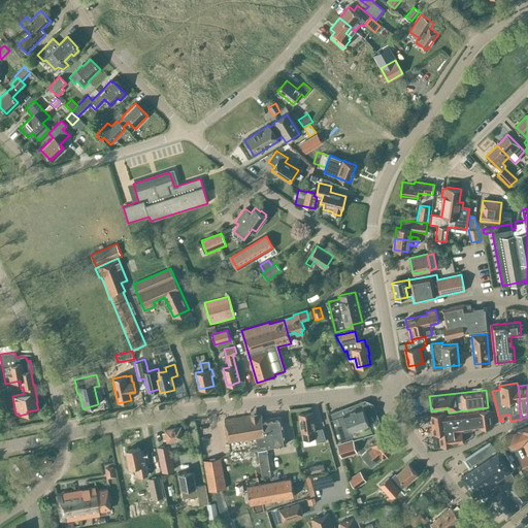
[(375,433),(367,415),(365,416),(363,408),(358,406),(350,410),(349,407),(342,410),(342,409),(329,416),(337,444),(338,444),(341,458),(358,454),(354,441),(375,433)]
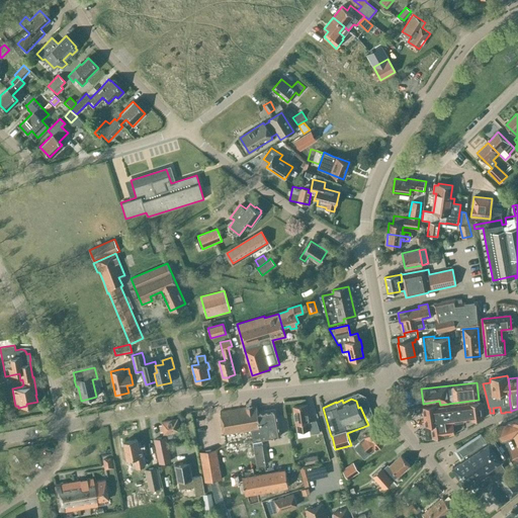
[(425,426),(430,425),(432,438),(444,436),(454,434),(452,422),(470,420),(484,418),(482,402),(443,408),(443,407),(436,408),(436,405),(422,407),(425,426)]
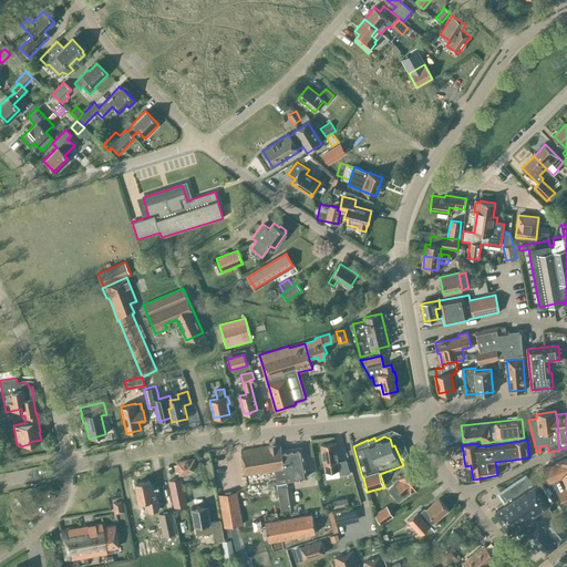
[(336,443),(321,445),(323,462),(325,462),(326,471),(338,468),(339,475),(350,473),(347,460),(338,461),(336,443)]
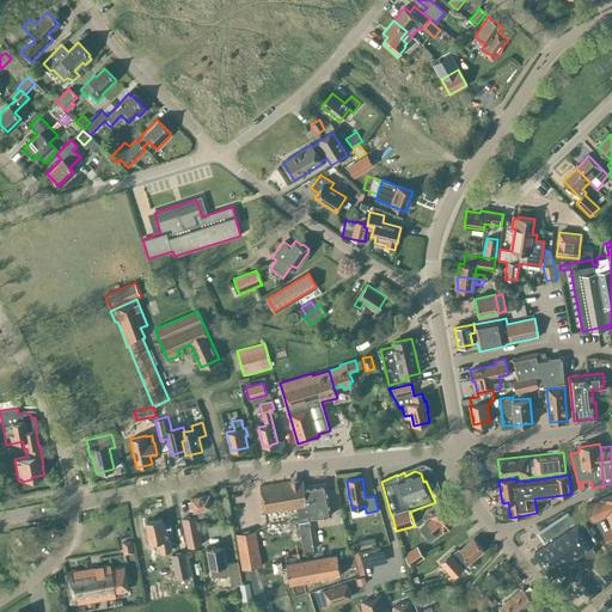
[(303,479),(259,487),(264,513),(295,508),(297,507),(298,521),(308,519),(331,515),(325,483),(304,487),(303,479)]
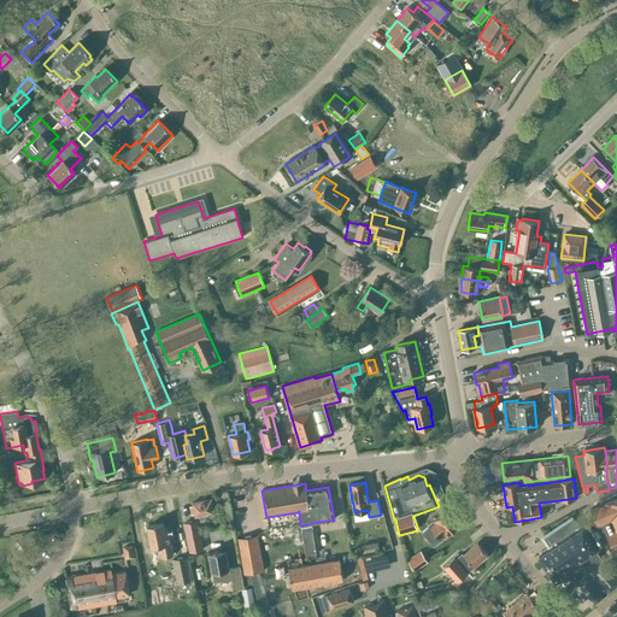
[(213,513),(211,499),(193,503),(193,505),(189,506),(191,515),(194,513),(195,517),(199,516),(200,522),(206,521),(205,515),(213,513)]
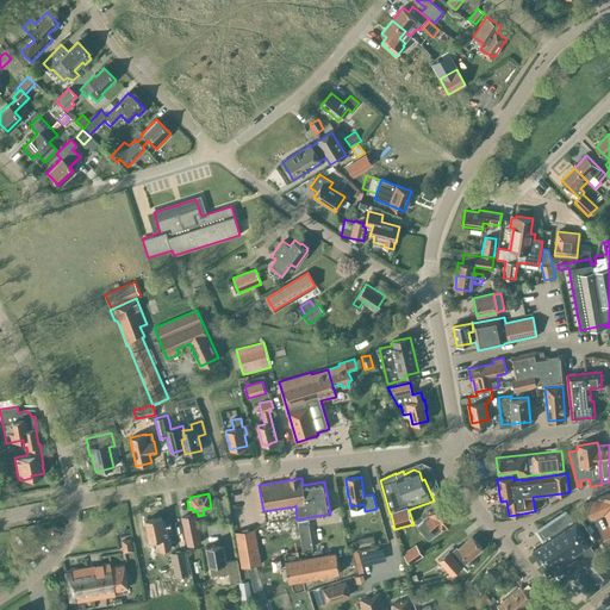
[(609,493),(597,498),(597,499),(584,504),(583,504),(590,520),(595,517),(599,530),(605,545),(609,542),(609,493)]
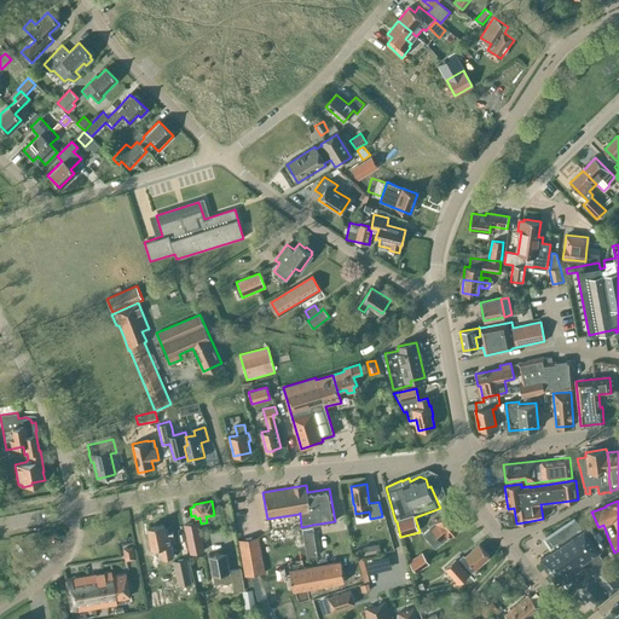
[(462,525),(449,510),(429,527),(431,527),(423,533),(435,548),(443,542),(462,525)]
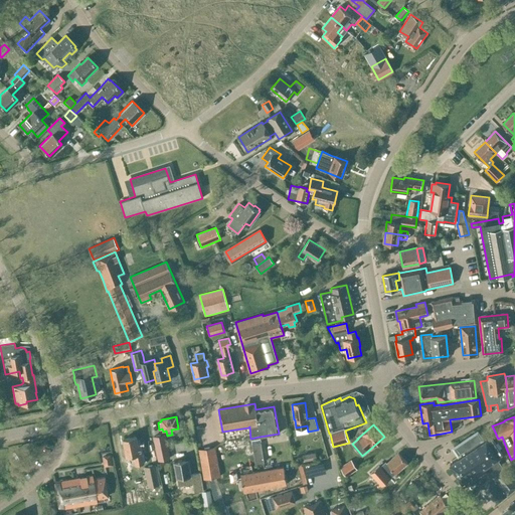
[(461,457),(450,464),(462,483),(464,481),(467,485),(475,480),(472,476),(484,468),(497,459),(499,458),(498,457),(502,455),(491,438),(487,441),(486,440),(483,442),(482,441),(483,440),(477,432),(454,447),(460,456),(460,455),(461,457)]
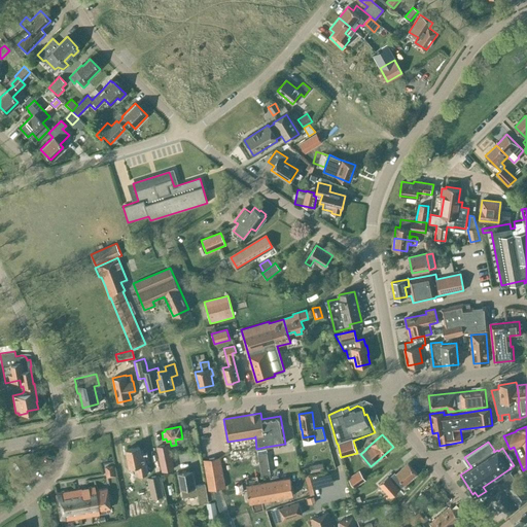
[(168,445),(157,447),(163,470),(173,468),(168,445)]
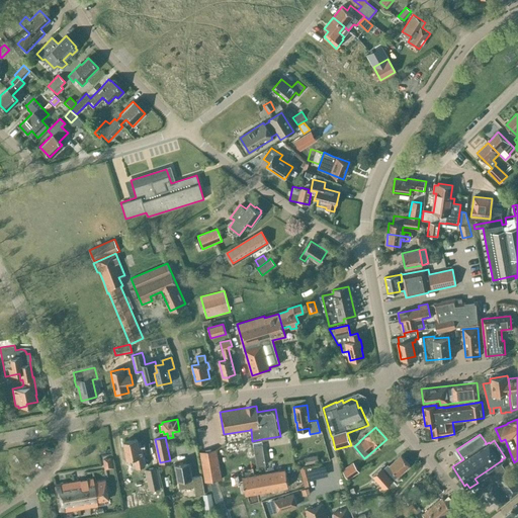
[(145,465),(142,448),(139,449),(138,439),(123,442),(127,458),(135,457),(137,467),(145,465)]
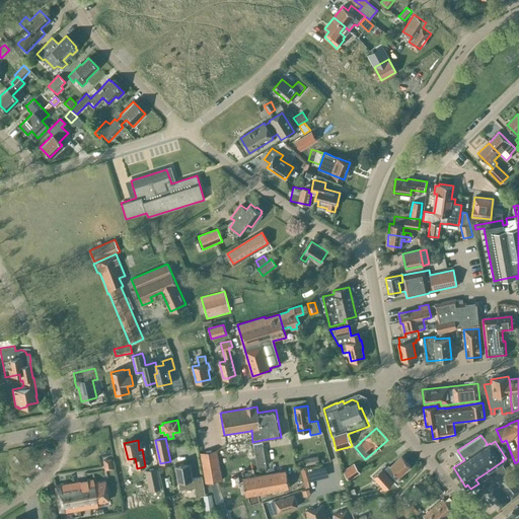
[(263,446),(254,447),(257,467),(266,465),(263,446)]
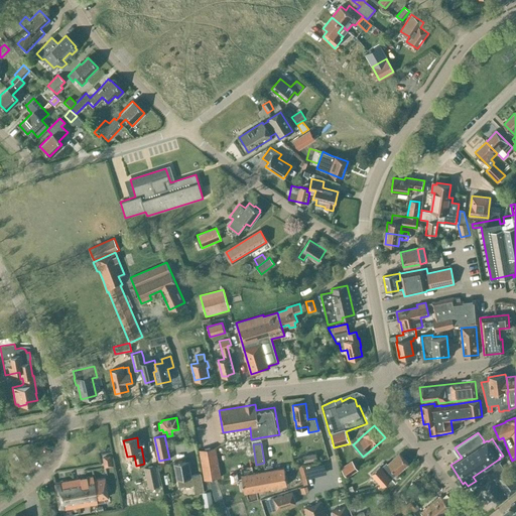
[(205,480),(220,477),(215,447),(199,450),(205,480)]
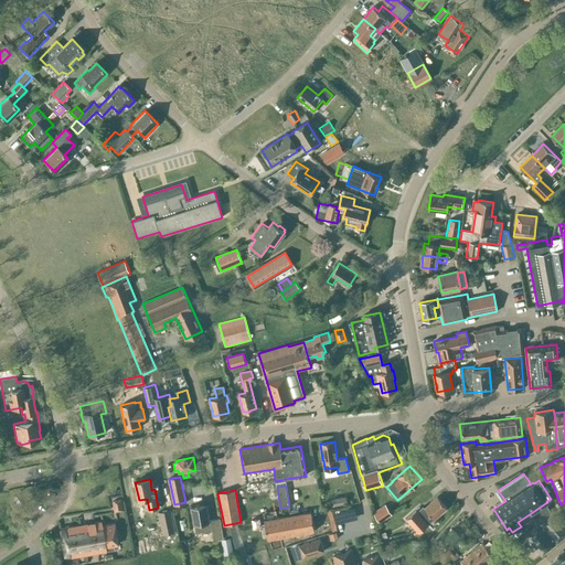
[(347,496),(332,499),(334,507),(349,503),(347,496)]
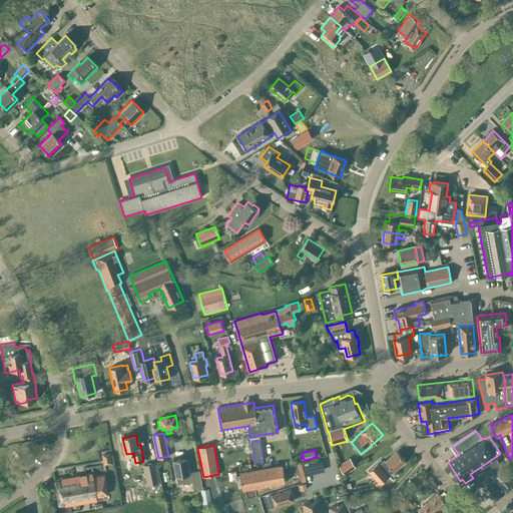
[(406,461),(397,451),(380,466),(378,464),(369,471),(380,484),(389,476),(394,471),(406,461)]
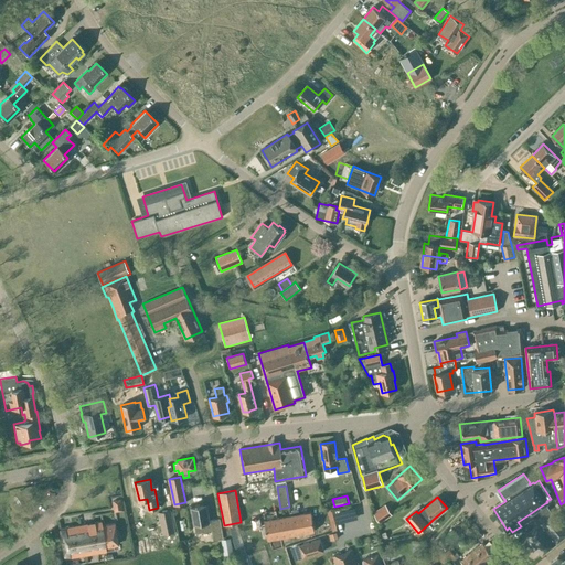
[(123,511),(121,500),(113,502),(115,512),(123,511)]
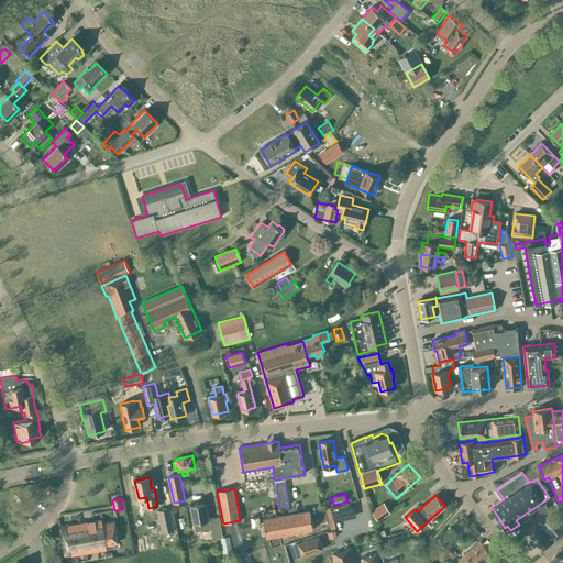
[(536,522),(523,532),(526,534),(523,536),(531,545),(533,544),(537,549),(540,553),(553,542),(562,533),(562,526),(551,510),(550,511),(543,501),(529,511),(536,522)]
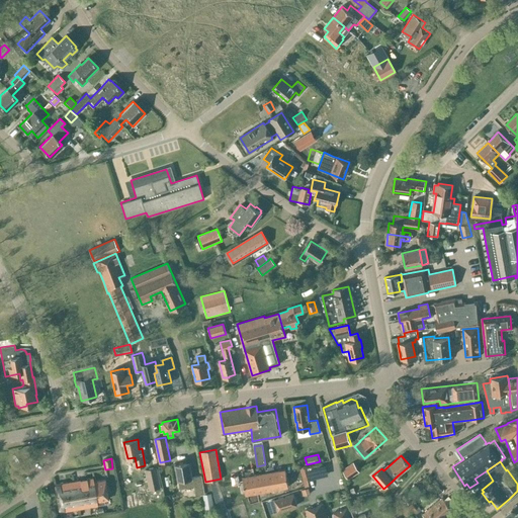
[(189,462),(175,464),(178,481),(179,481),(180,488),(187,487),(194,486),(196,495),(204,494),(201,476),(193,478),(192,478),(189,462)]
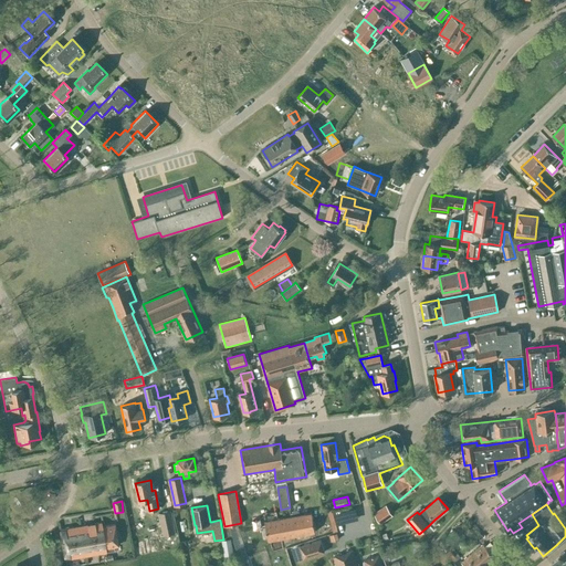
[(386,505),(374,513),(380,523),(392,514),(386,505)]
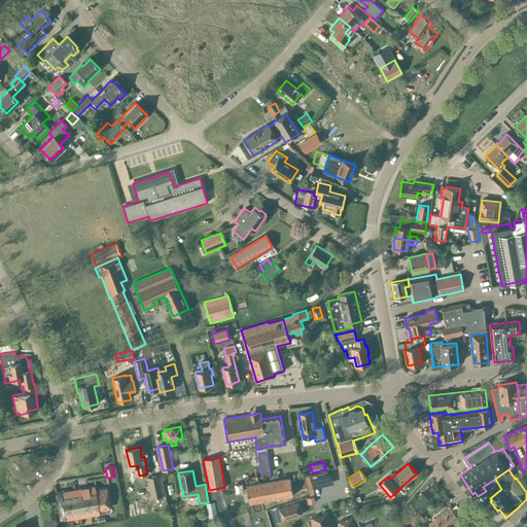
[(160,476),(147,478),(151,498),(164,496),(160,476)]
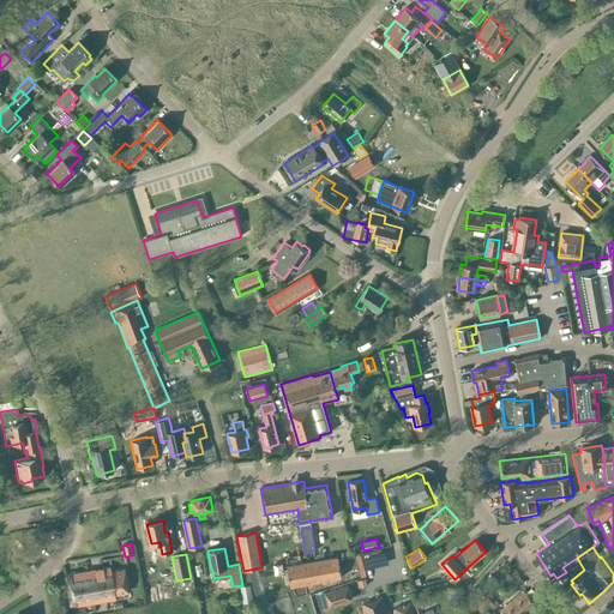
[(290,587),(342,578),(338,557),(287,566),(290,587)]
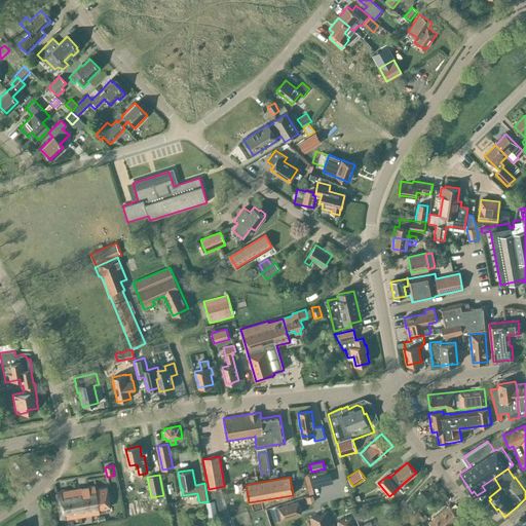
[(95,489),(94,486),(55,492),(61,520),(99,513),(95,489)]
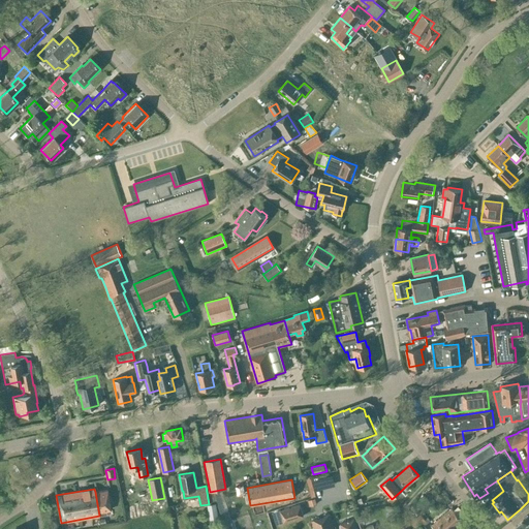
[(95,492),(99,516),(106,515),(105,511),(111,510),(106,490),(95,492)]
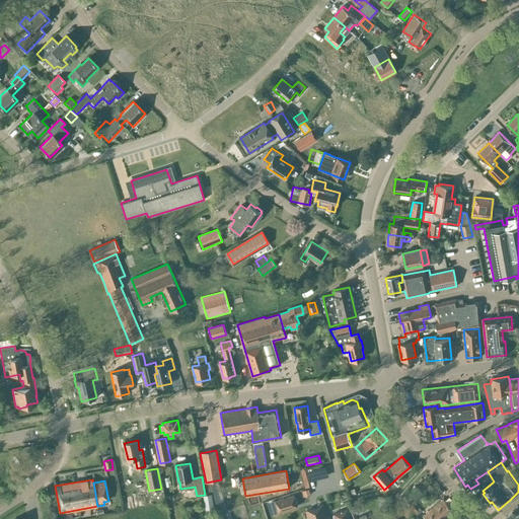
[(411,491),(403,499),(406,502),(414,494),(411,491)]
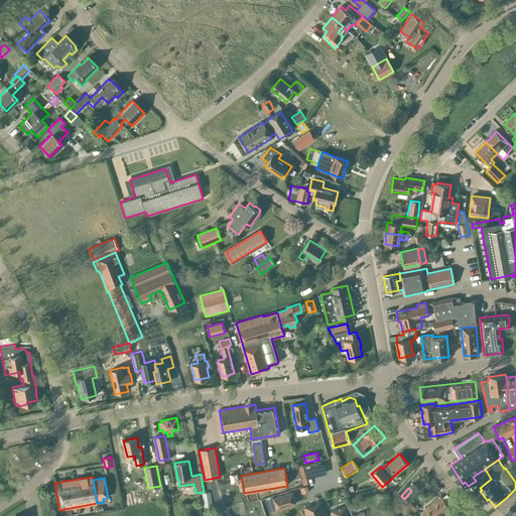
[(213,506),(211,491),(202,492),(205,507),(213,506)]
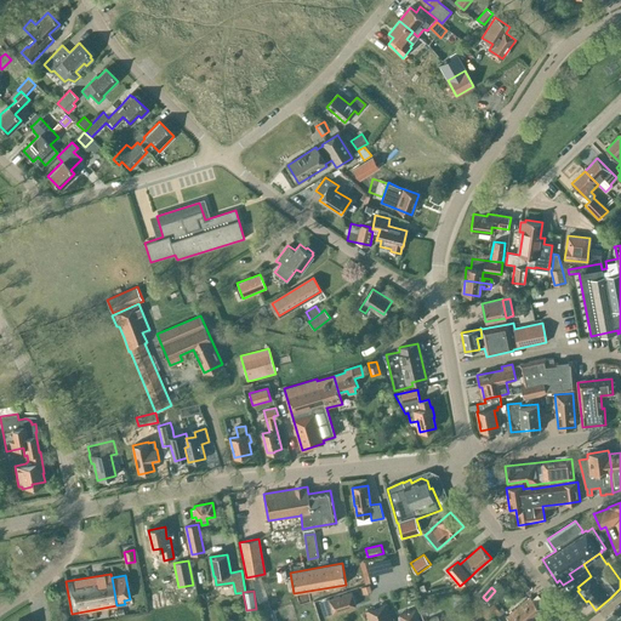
[(352,592),(329,599),(332,613),(355,605),(352,592)]
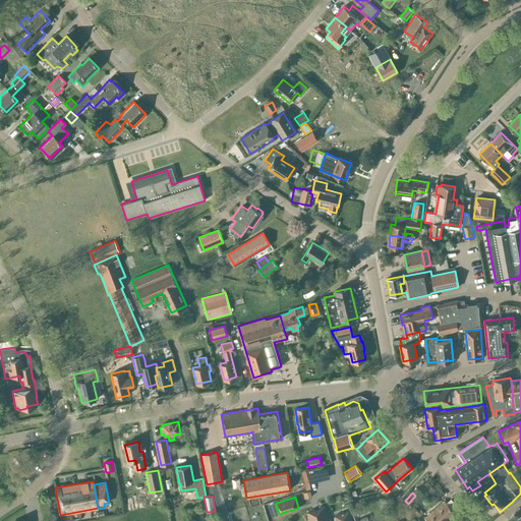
[(425,519),(423,520),(443,520),(444,520),(454,512),(445,501),(432,512),(424,518),(425,519)]
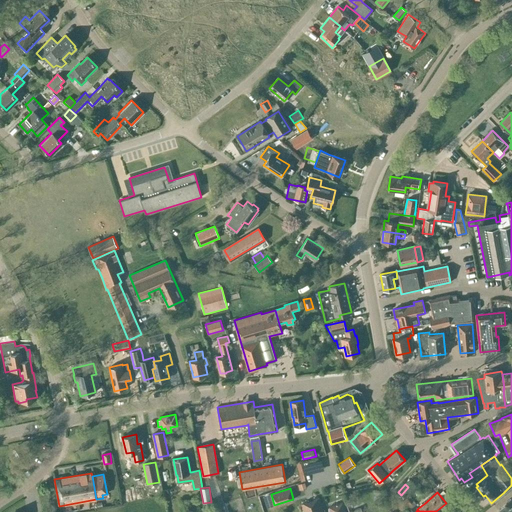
[(344,505),(351,503),(347,493),(341,495),(344,505)]
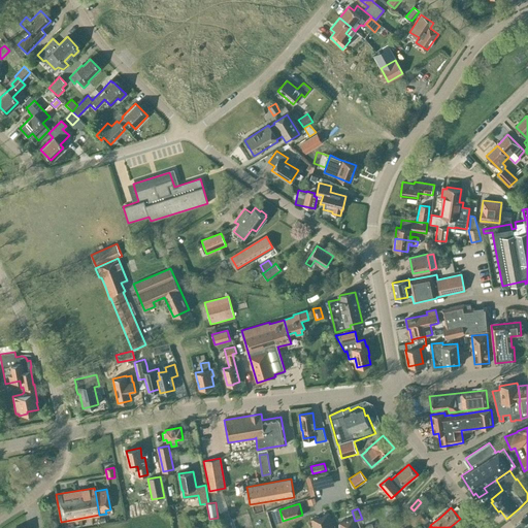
[(387,508),(387,517),(397,518),(397,509),(390,508),(387,508)]
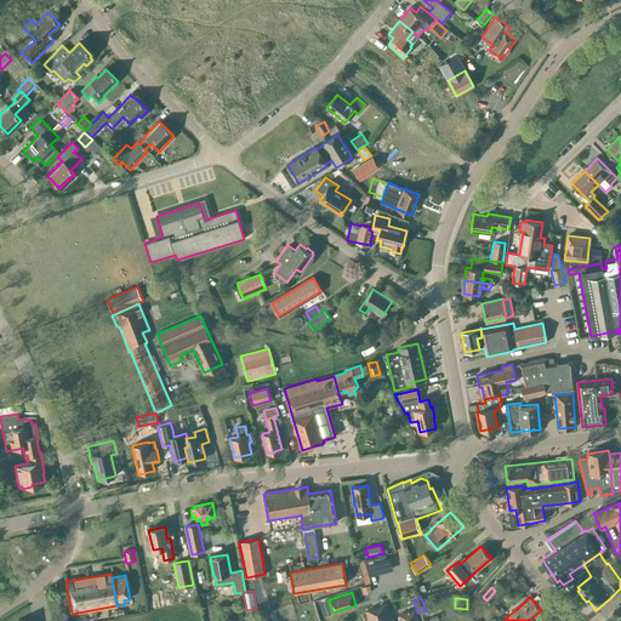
[(488,620),(493,617),(495,620),(502,614),(494,603),(482,611),(486,620),(488,620)]
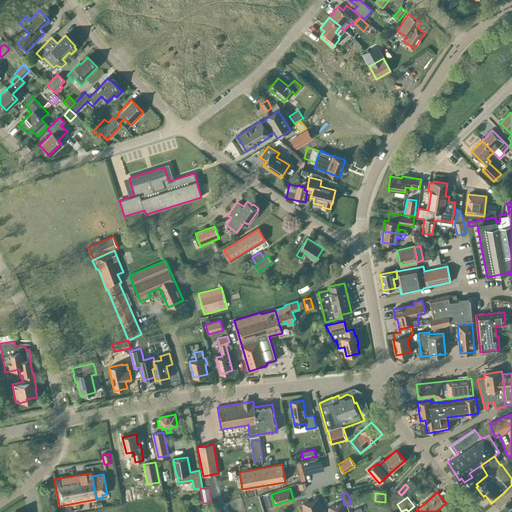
[(304,511),(323,511),(319,498),(302,504),(304,511)]
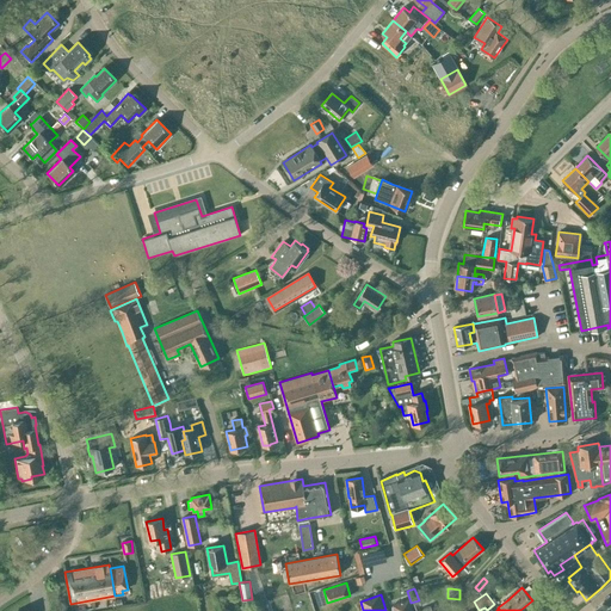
[(594,610),(610,610),(610,594),(593,610),(594,610)]
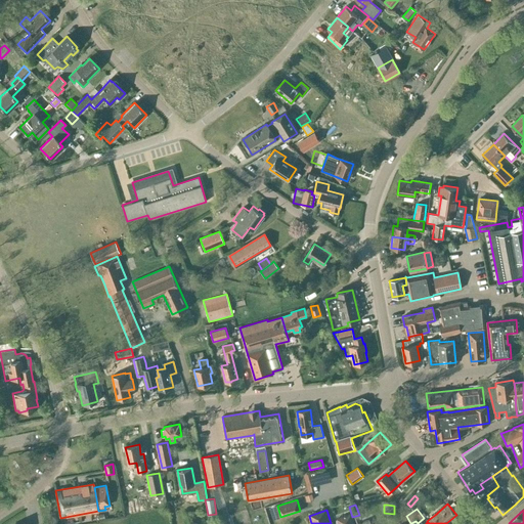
[(357,523),(354,523),(353,523),(350,515),(337,520),(338,523),(357,523)]
